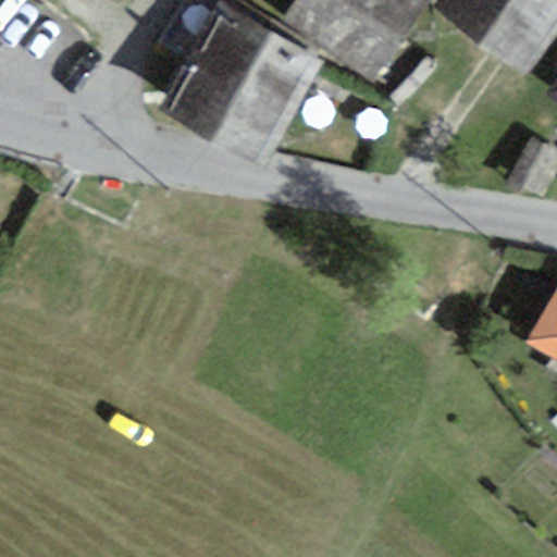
[(295,0),(282,19),(375,78),(430,0),(295,0)]
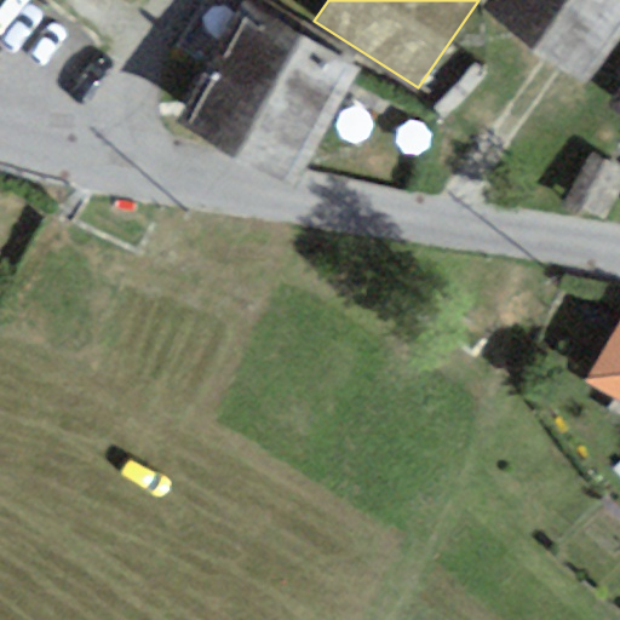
[(619,0),(492,0),(484,10),(590,85),(619,41),(619,0)]
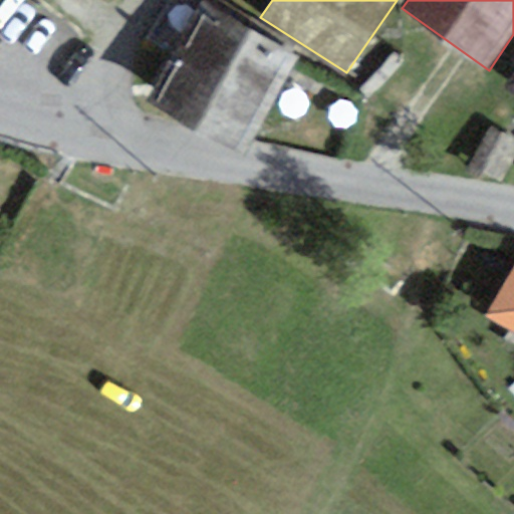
[(149,102),(195,127),(250,30),(204,4),(149,102)]
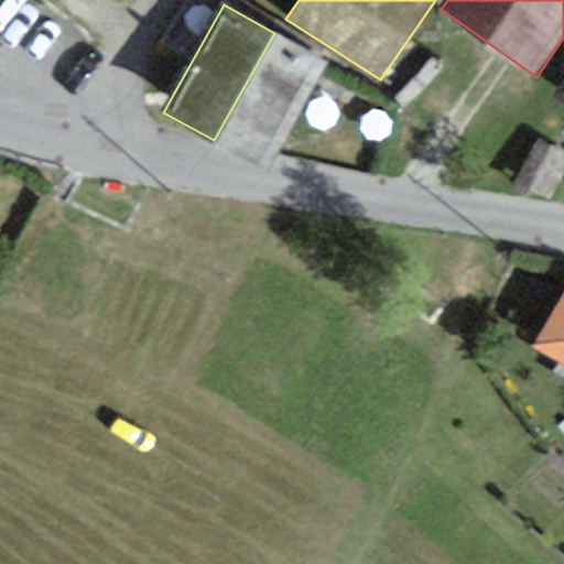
[(328,64),(274,33),(214,140),(268,171),(328,64)]
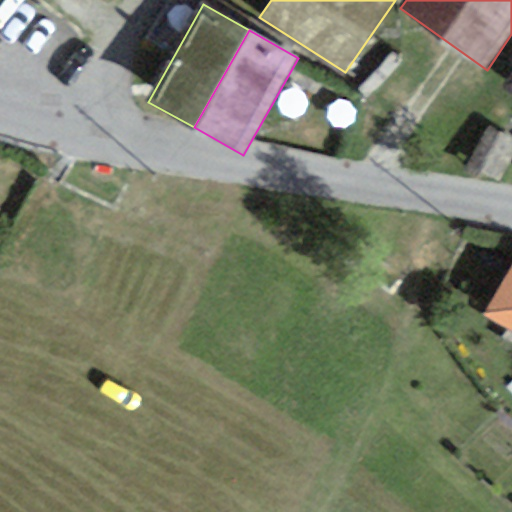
[(511,72),(500,90),(511,98),(511,72)]
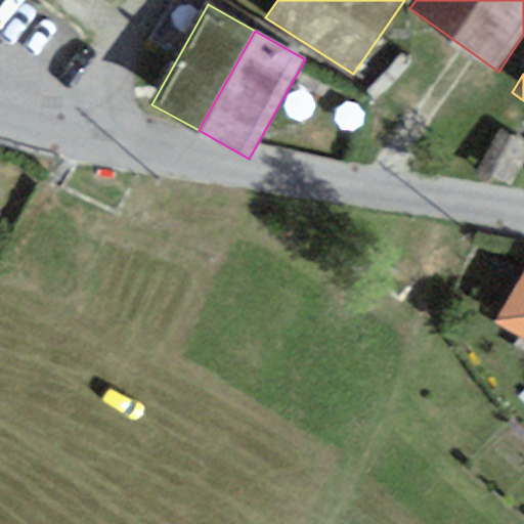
[(523,273),(494,323),(523,340),(523,273)]
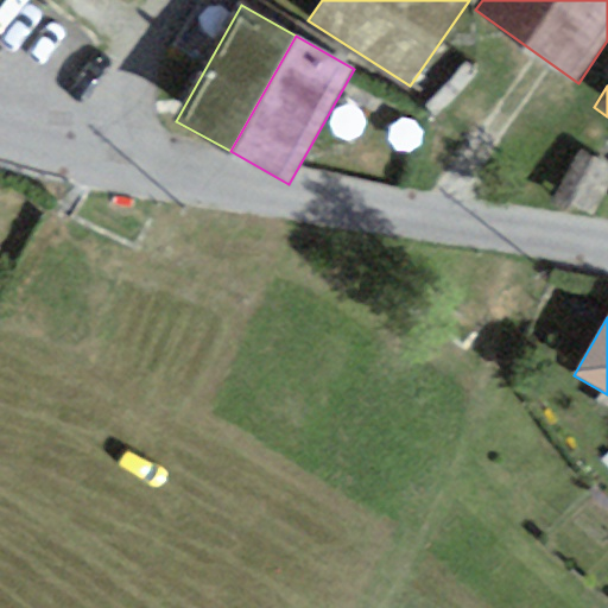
All buildings are outlined.
